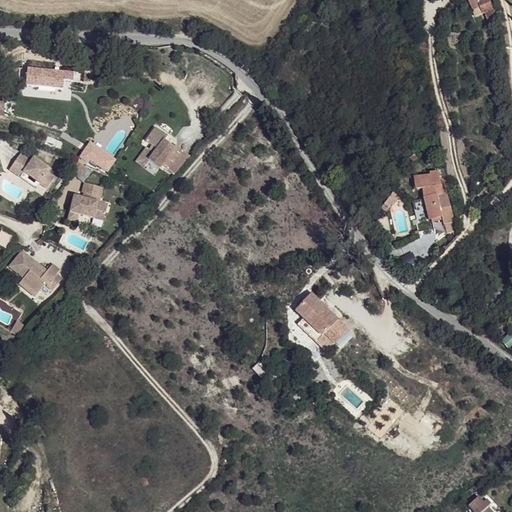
[(467,0),(472,11),(480,7),(483,13),(493,9),(488,0),(467,0)]
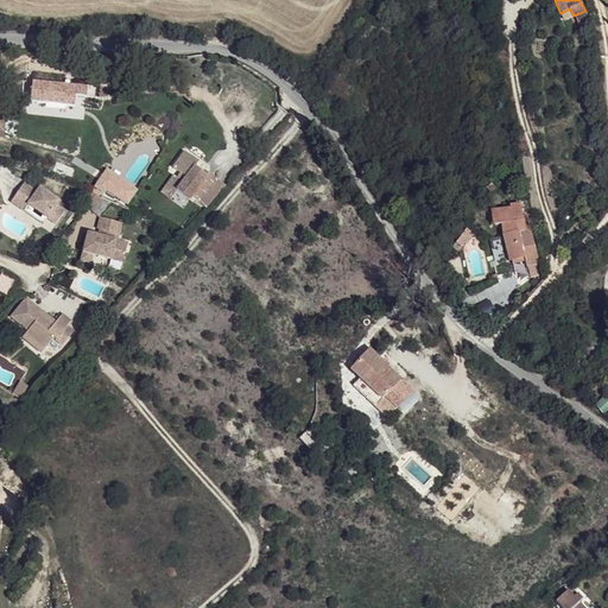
[(574,16),(570,8),(561,13),(564,20),(574,16)]
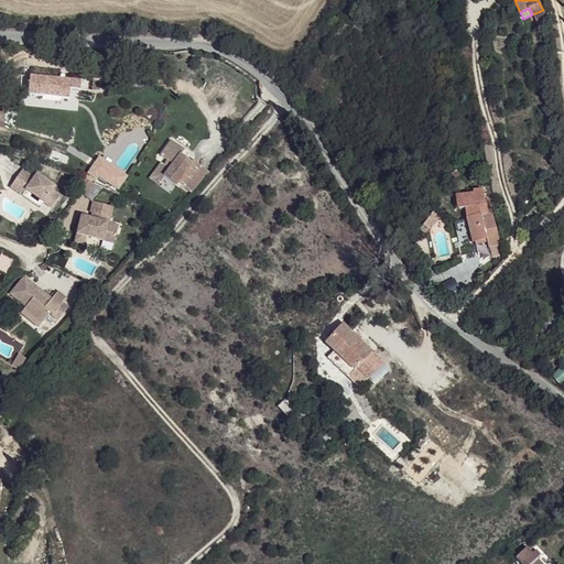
[(545,9),(543,10),(532,14),(539,29),(548,23),(546,13),(545,9)]
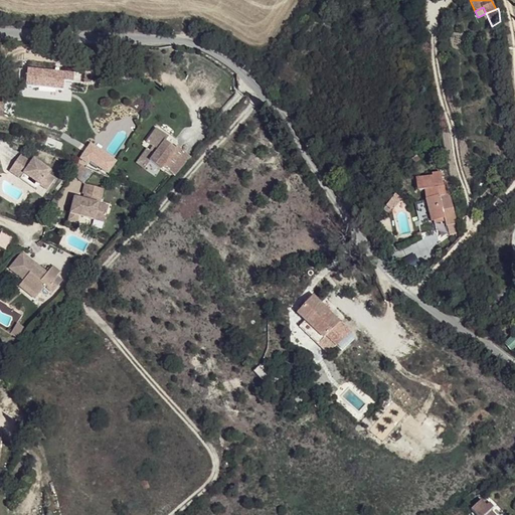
[(25,87),(63,91),(64,81),(73,82),(74,73),(48,70),(49,63),(28,60),(25,87)]
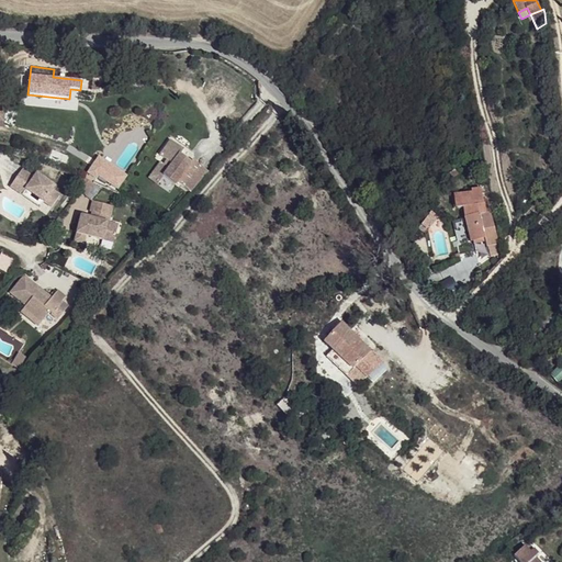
[(191,192),(209,171),(193,160),(191,163),(181,154),(184,149),(171,141),(160,155),(167,160),(164,165),(168,169),(164,176),(176,184),(178,182),(191,192)]
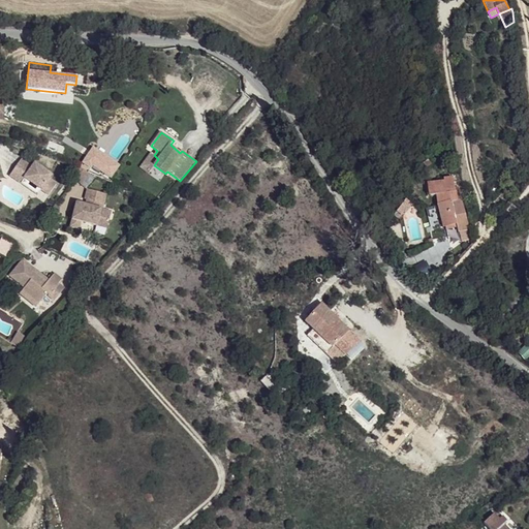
[(94,163),(93,145),(85,146),(86,160),(94,163)]
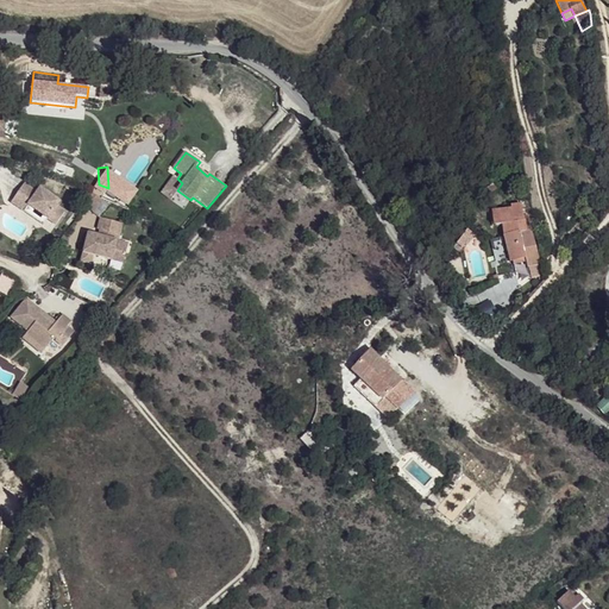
[(170,200),(177,190),(182,183),(177,179),(174,176),(162,193),(170,200)]
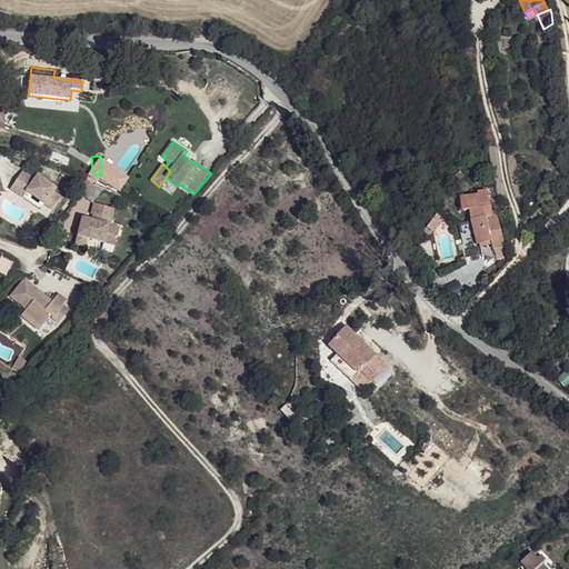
[(22,171),(10,189),(23,198),(27,192),(45,205),(52,210),(61,198),(52,192),(56,189),(38,176),(35,180),(22,171)]
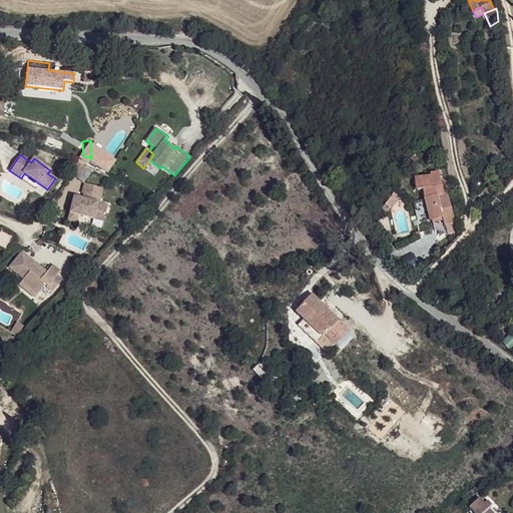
[(73,161),(67,169),(72,174),(80,165),(73,161)]
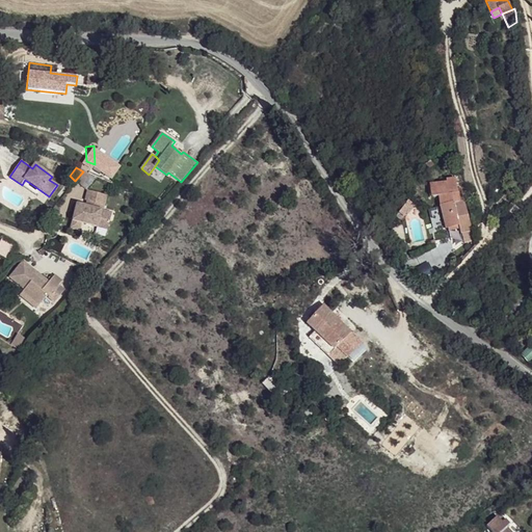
[(83,171),(75,181),(81,186),(90,175),(83,171)]
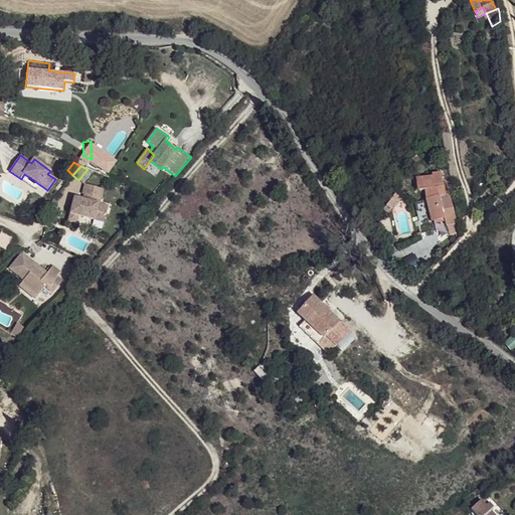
[(443,184),(441,173),(432,174),(432,177),(416,179),(418,191),(427,189),(428,198),(425,199),(432,221),(433,220),(444,218),(445,221),(446,225),(447,225),(449,235),(455,233),(459,232),(460,231),(458,220),(455,221),(448,189),(447,183),(443,184)]
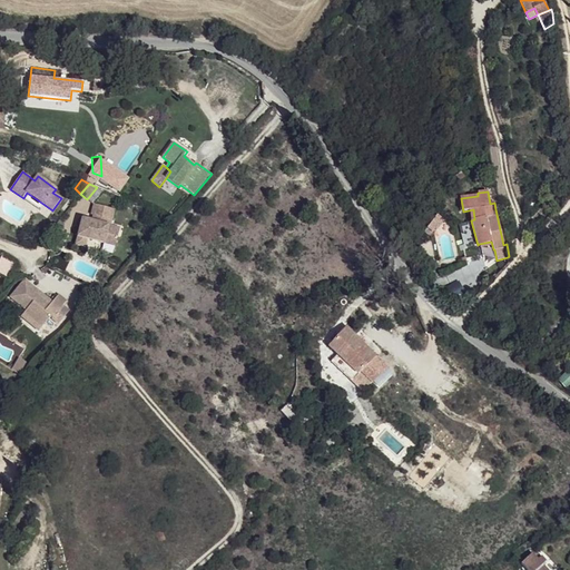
[(45,205),(27,193),(23,198),(41,210),(45,205)]
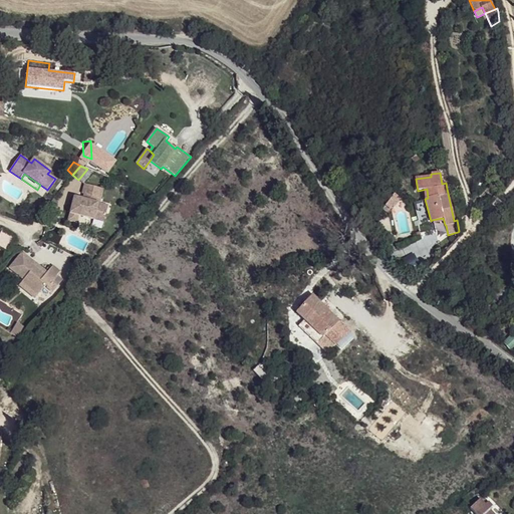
[(69,213),(103,222),(107,206),(99,204),(96,203),(98,198),(100,199),(103,189),(84,184),(82,194),(84,194),(88,195),(87,200),(83,199),(74,197),(69,213)]
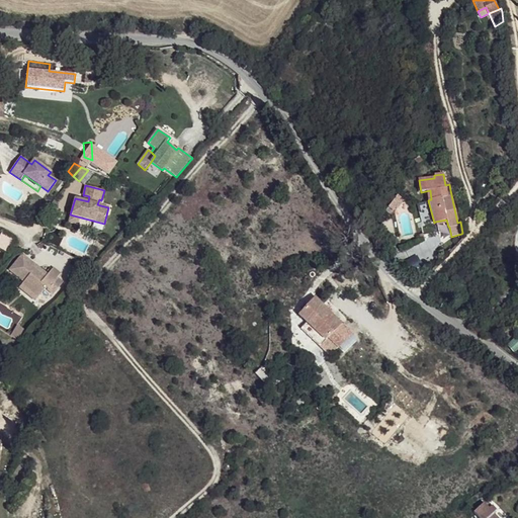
[(393,210),(402,198),(397,195),(387,207),(393,210)]
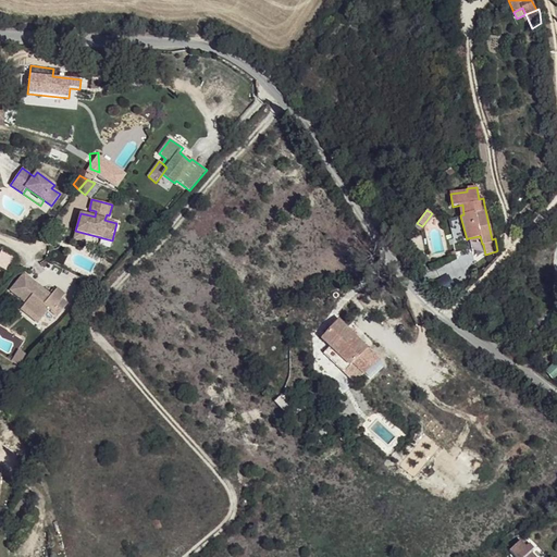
[(449,219),(454,238),(463,236),(460,217),(449,219)]
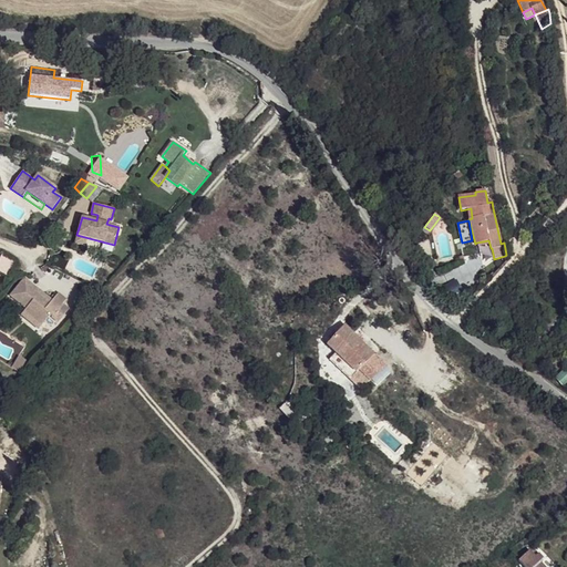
[(86,238),(76,235),(75,243),(84,246),(86,238)]
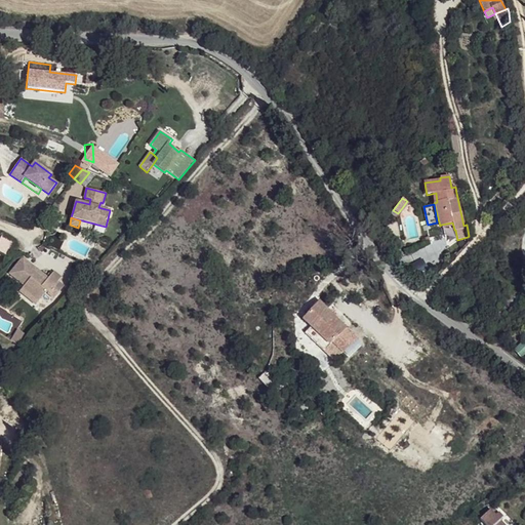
[(23,257),(9,274),(25,285),(22,288),(38,301),(46,292),(48,293),(57,281),(62,277),(54,271),(48,278),(46,280),(34,270),(36,268),(23,257)]
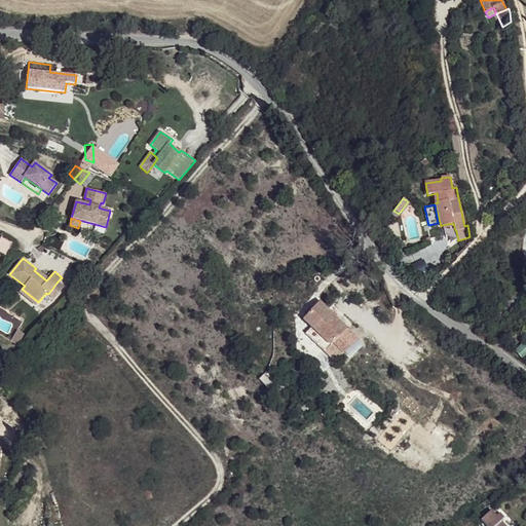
[(36,268),(34,270),(46,280),(48,278),(36,268)]
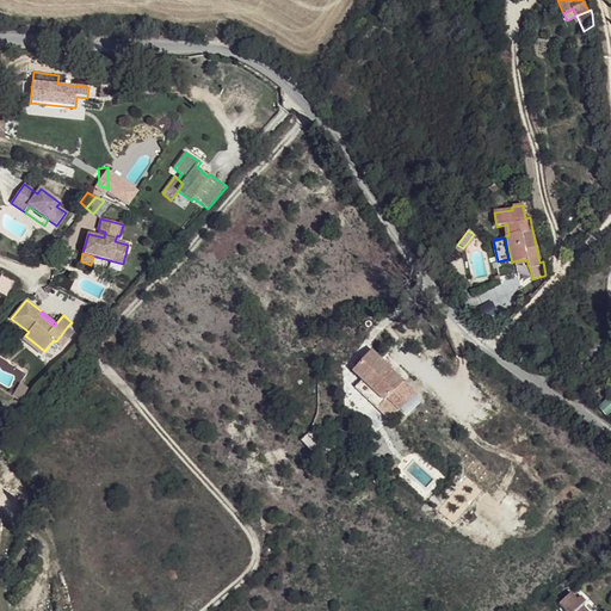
[(74,333),(67,327),(56,341),(63,347),(74,333)]
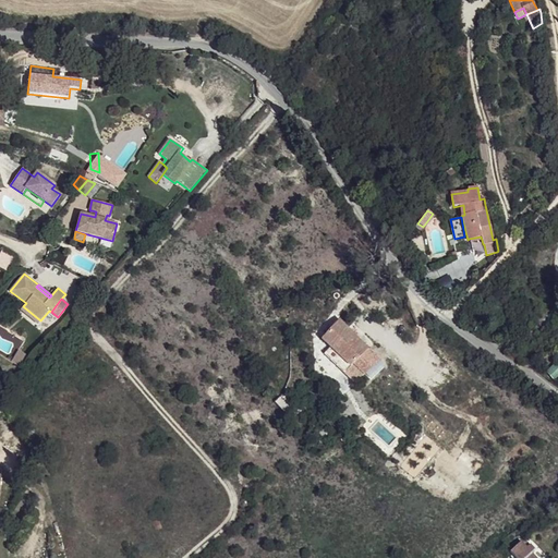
[(40,320),(23,306),(21,310),(38,324),(40,320)]
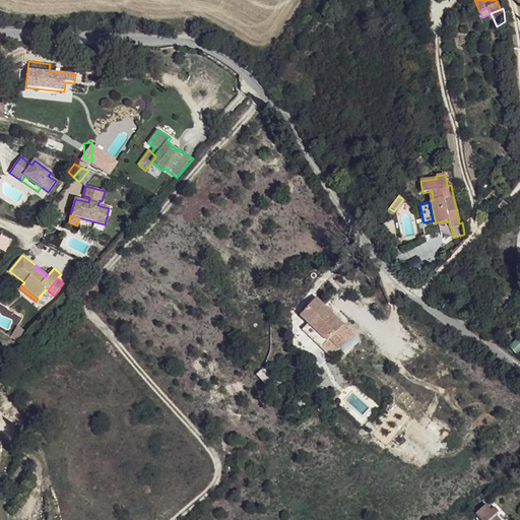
[(316,299),(300,316),(309,324),(303,330),(321,347),(326,342),(330,338),(340,348),(351,338),(341,327),(343,325),(316,299)]
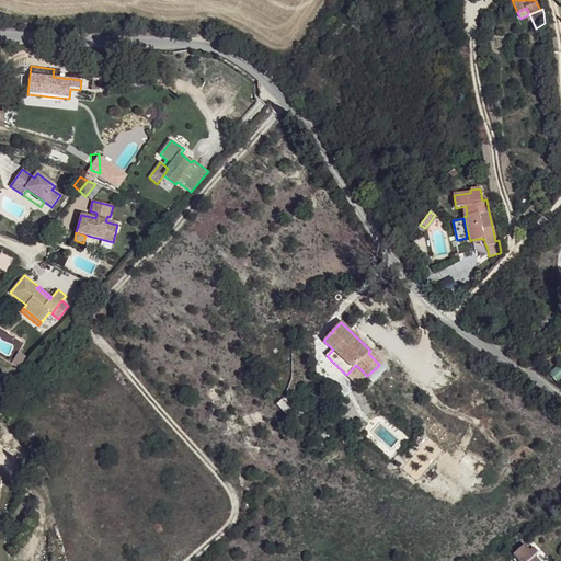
[(22,370),(29,358),(19,352),(11,364),(22,370)]
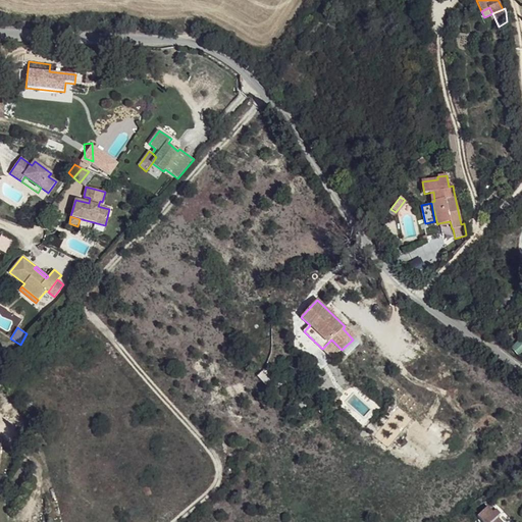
[(342,350),(331,340),(327,344),(337,354),(342,350)]
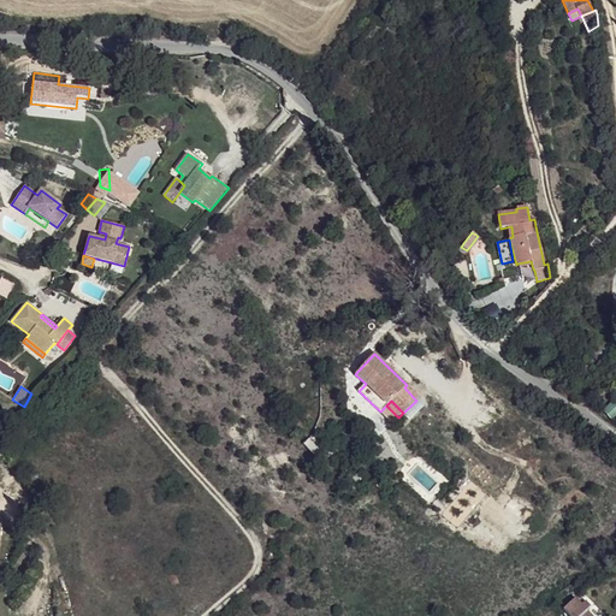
[(611,419),(615,414),(615,410),(610,406),(604,412),(611,419)]
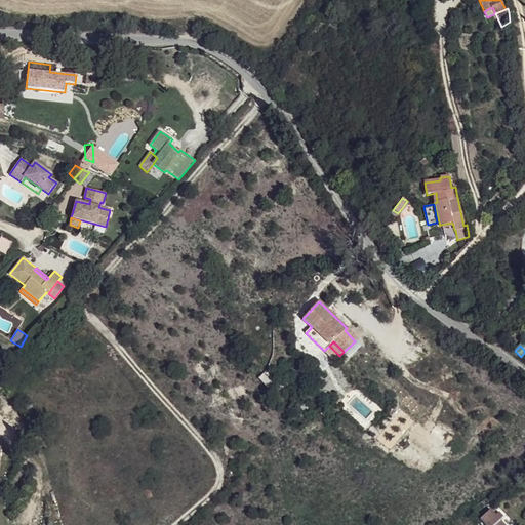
[(269,369),(258,378),(274,395),(284,386),(269,369)]
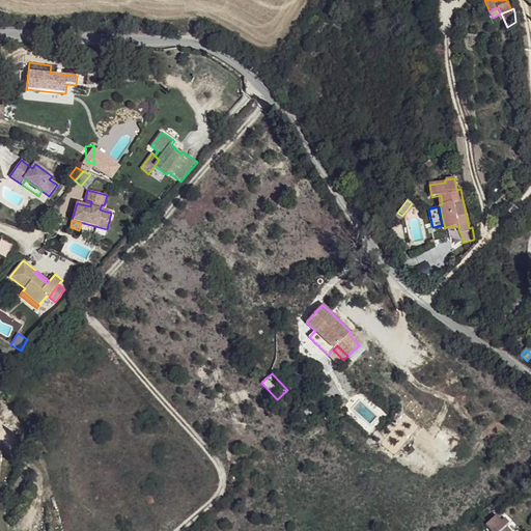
[(297,425),(308,428),(312,412),(302,409),(297,425)]
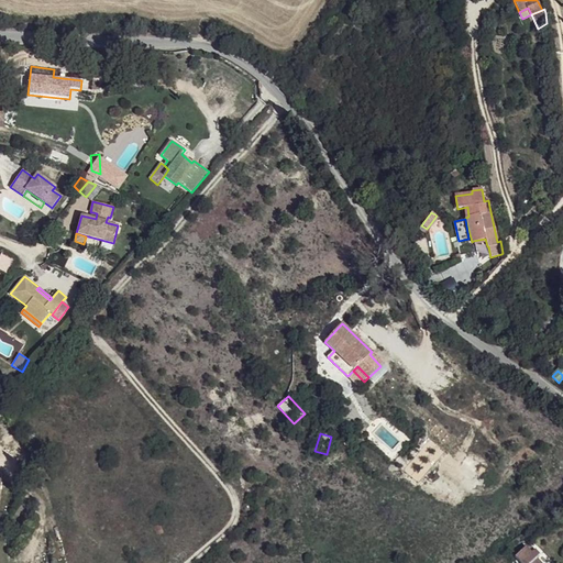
[(541,562),(537,558),(540,554),(534,549),(531,552),(526,547),(515,556),(520,562),(541,562)]
